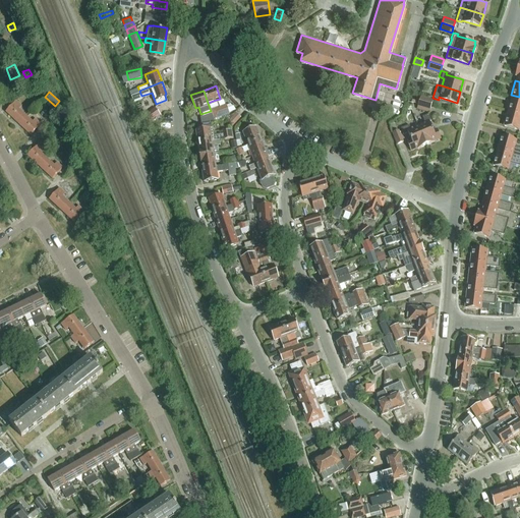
[(418,100),(430,104),(432,97),(420,94),(418,100)]
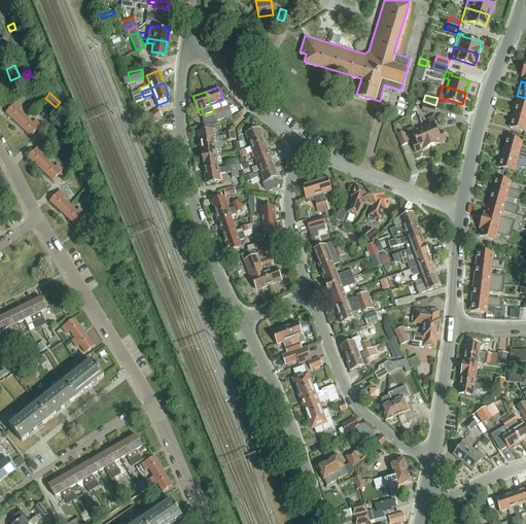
[(525,98),(517,96),(513,110),(525,113),(525,98)]
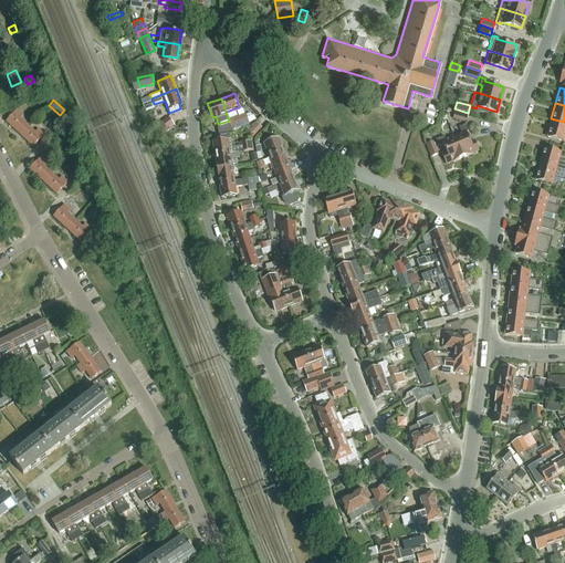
[(16,107),(4,120),(19,133),(27,124),(19,116),(22,113),(16,107)]
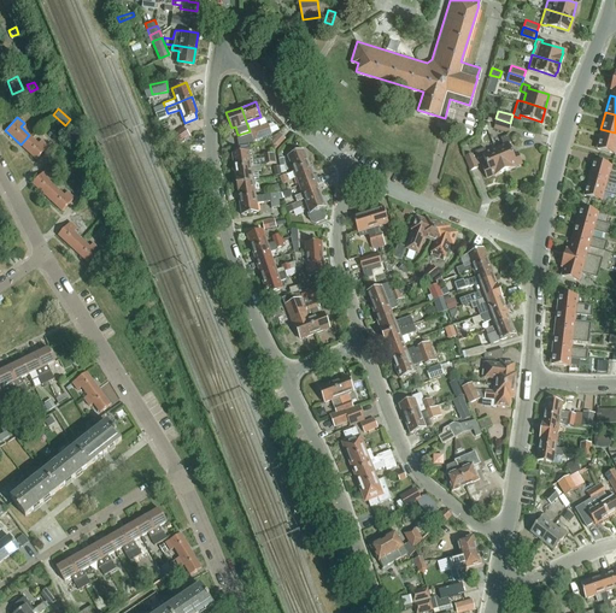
[(508,130),(510,123),(496,118),(493,125),(508,130)]
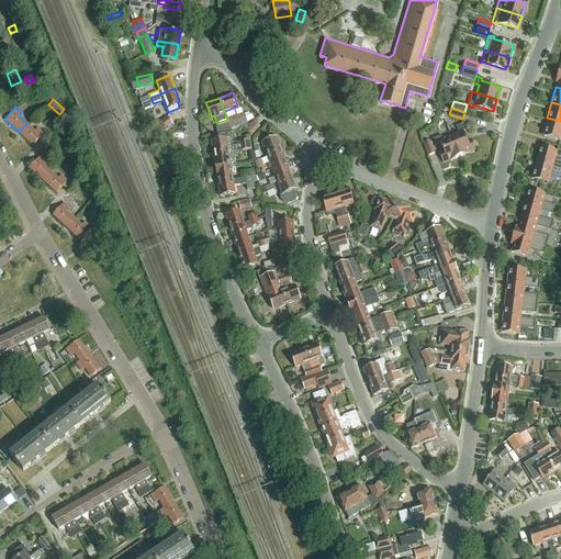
[(159,131),(172,122),(166,113),(154,122),(159,131)]
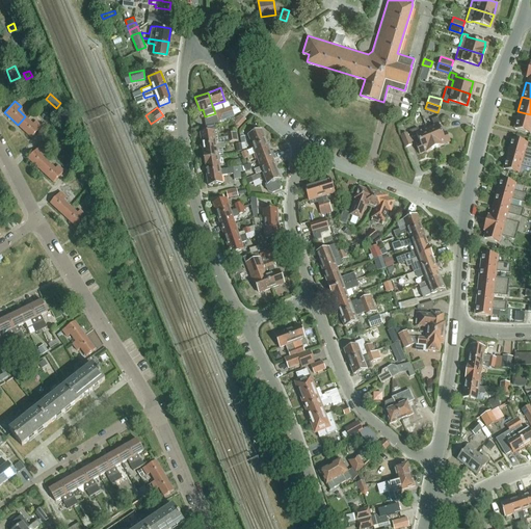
[(530,123),(530,114),(518,111),(513,126),(529,130),(530,124),(530,123)]
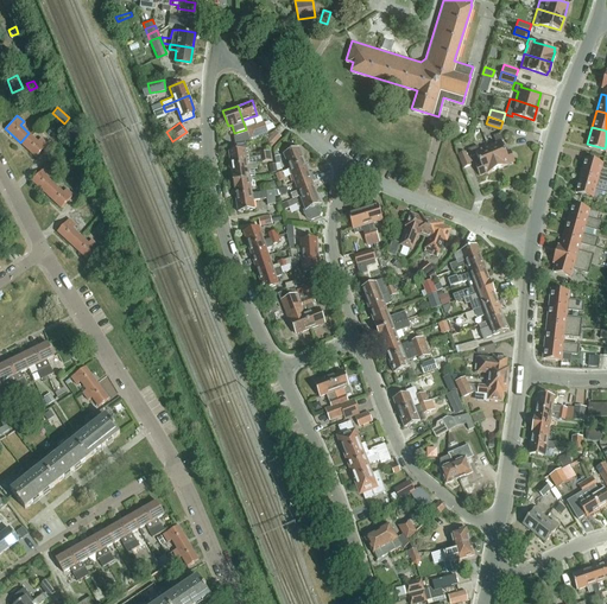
[(276,128),(267,137),(270,145),(280,134),(276,128)]
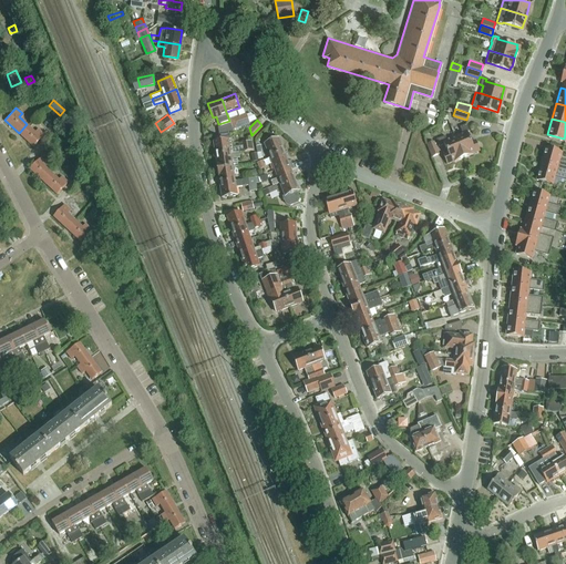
[(218,124),(218,125),(219,133),(233,131),(229,121),(218,124)]
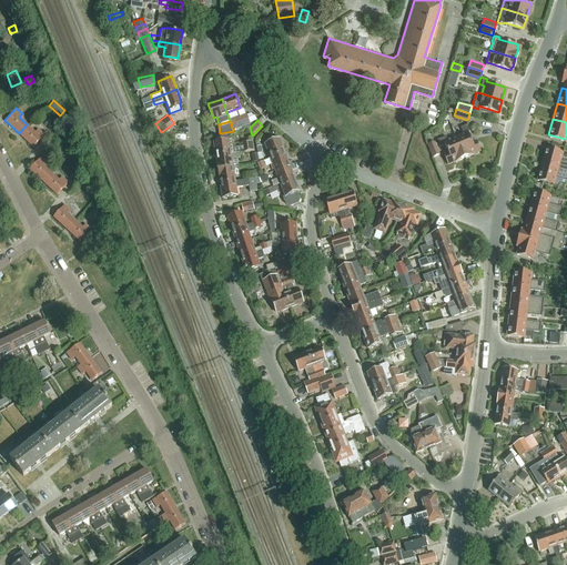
[(461,124),(463,131),(455,134),(464,155),(473,152),(473,151),(479,148),(476,139),(472,141),(467,131),(468,130),(466,122),(461,124)]
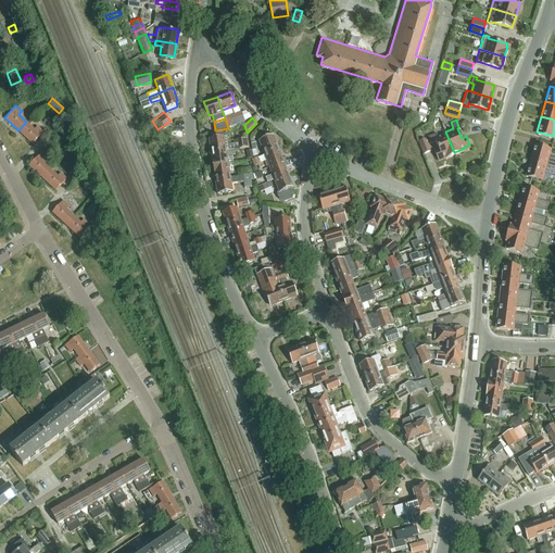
[(33,127),(26,122),(19,130),(32,142),(42,130),(36,125),(33,127)]
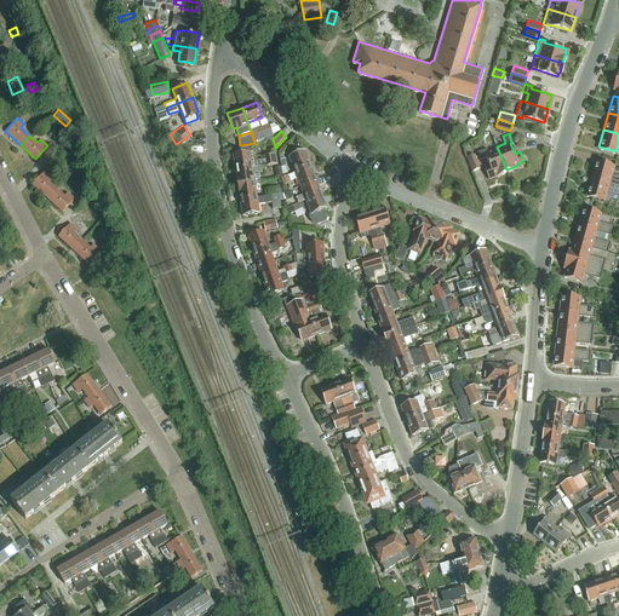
[(506,170),(497,147),(488,150),(486,145),(476,150),(479,157),(485,155),(488,165),(483,166),(487,176),(496,173),(496,174),(506,170)]
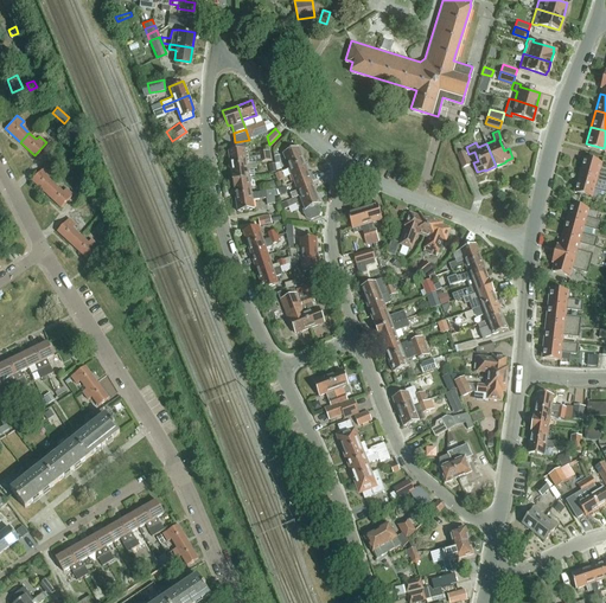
[(282,151),(288,166),(303,160),(297,145),(282,151)]
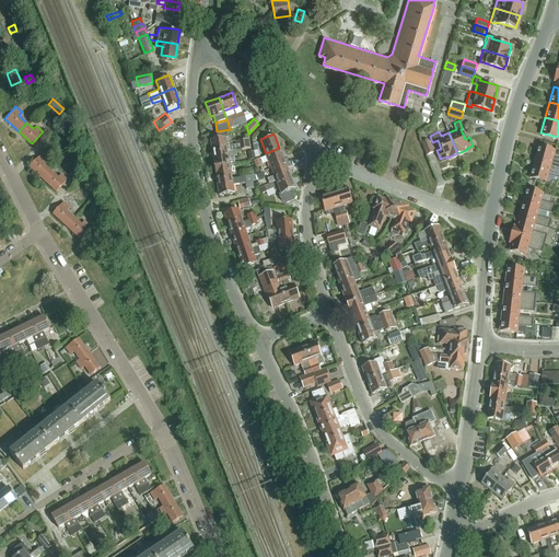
[(248,139),(239,140),(239,142),(229,144),(226,136),(210,138),(212,152),(235,149),(249,147),(248,139)]
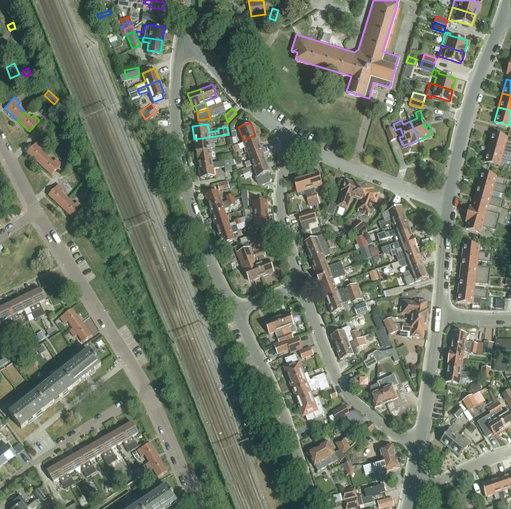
[(395,137),(390,126),(384,128),(389,140),(395,137)]
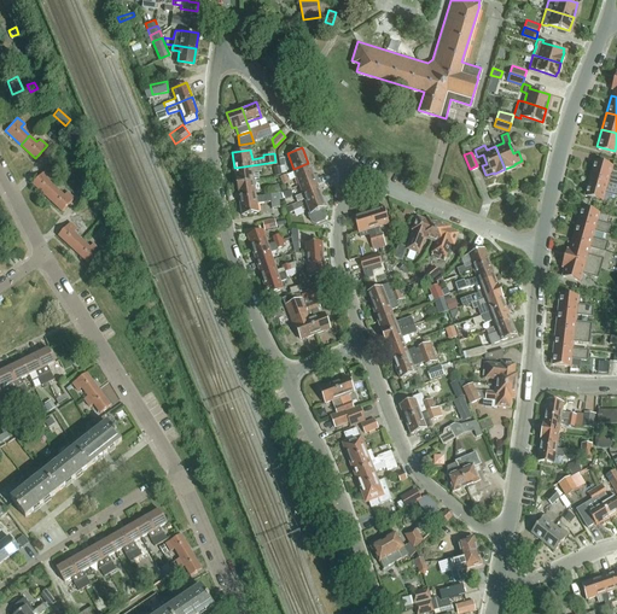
[(593,159),(588,176),(616,183),(616,174),(609,171),(611,164),(593,159)]
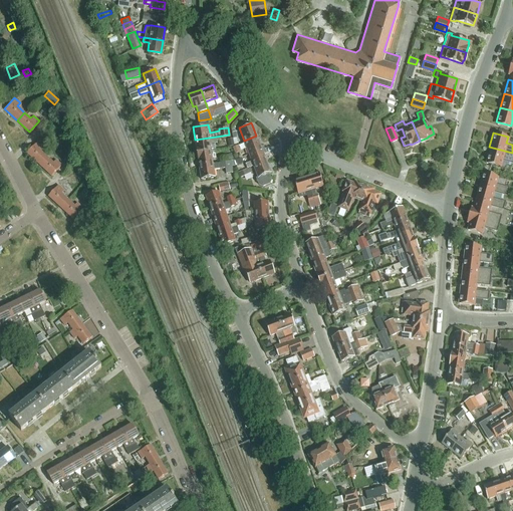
[(261,148),(256,136),(244,141),(248,152),(261,148)]
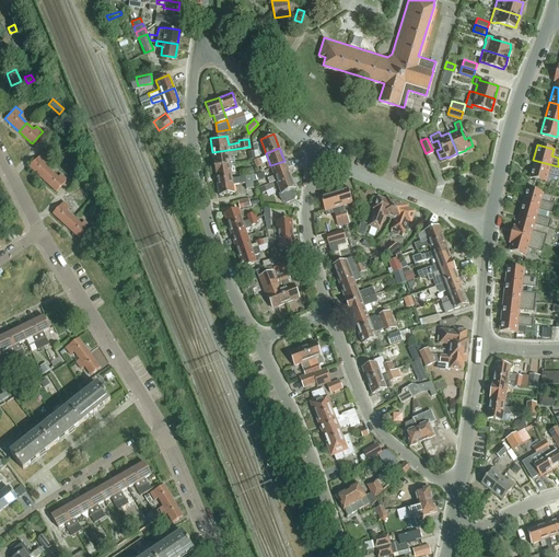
[(233,153),(236,153),(235,149),(212,152),(214,165),(229,163),(234,162),(233,153)]
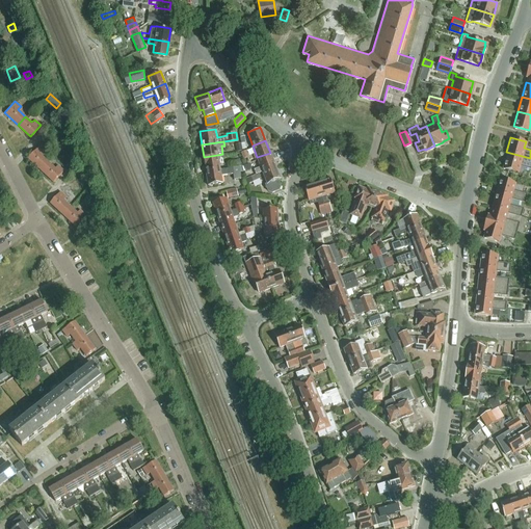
[(37,146),(27,156),(41,168),(47,160),(40,154),(43,151),(37,146)]
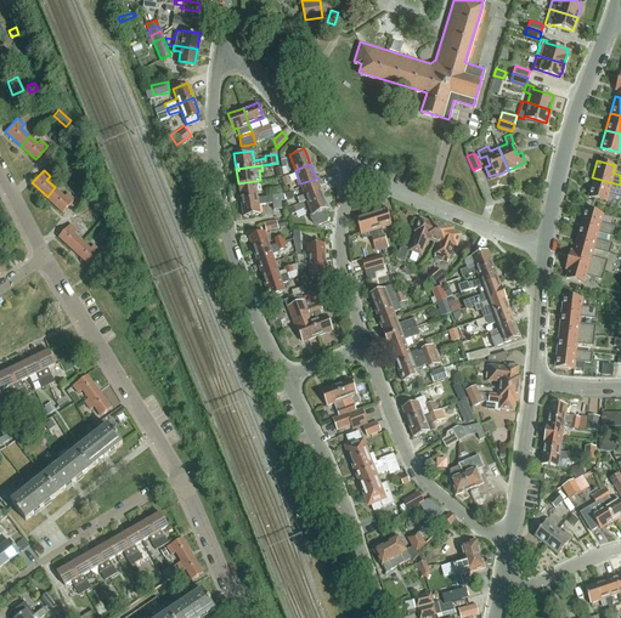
[(620,196),(620,185),(592,177),(587,194),(605,199),(608,192),(620,196)]
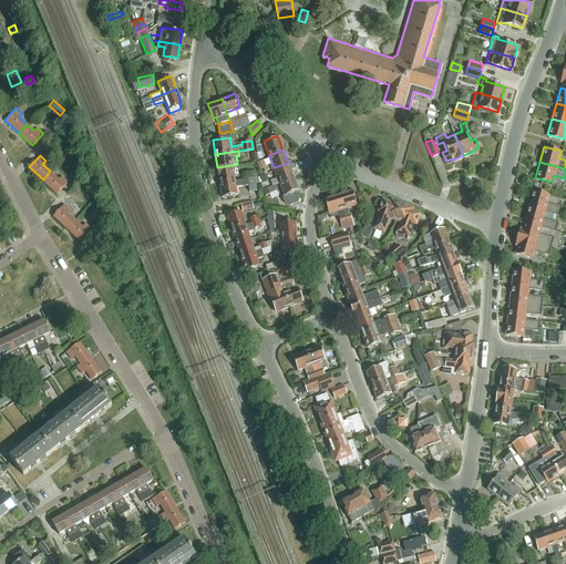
[(292,174),(288,163),(274,167),(277,175),(270,177),(273,182),(279,180),(292,174)]
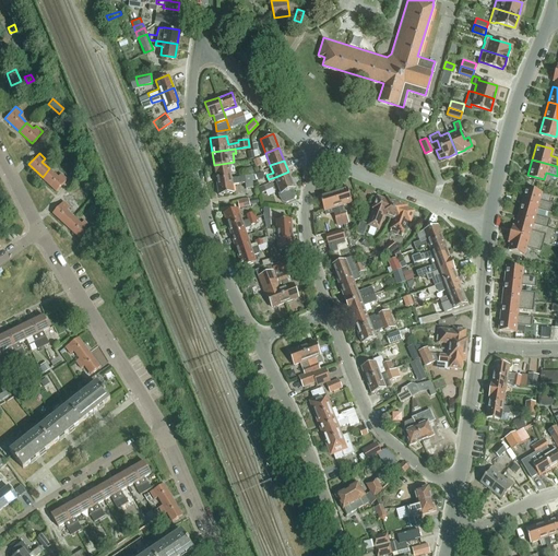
[(230,177),(228,163),(214,165),(216,179),(230,177)]
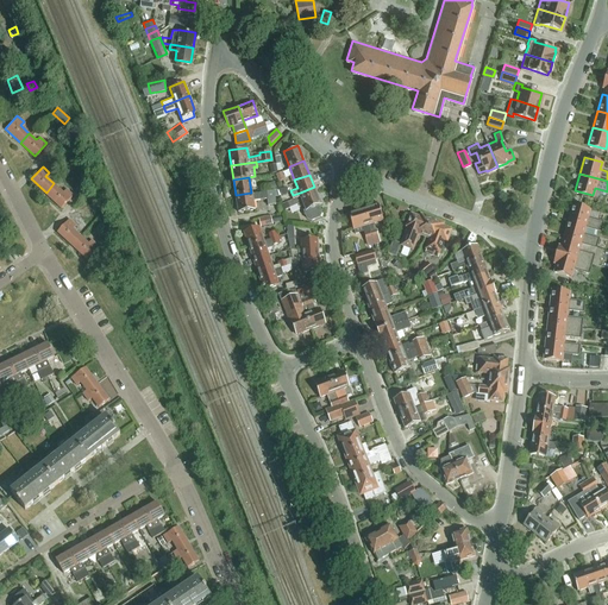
[(62,190),(54,183),(46,193),(60,206),(71,193),(64,187),(62,190)]
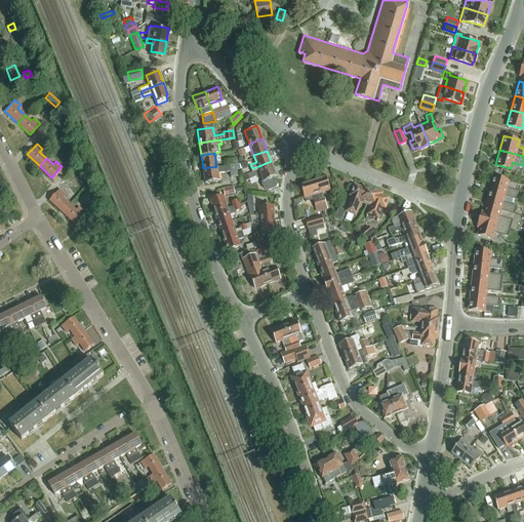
[(276,174),(271,161),(258,166),(262,176),(259,176),(264,187),(268,188),(275,186),(276,182),(274,175),(276,174)]
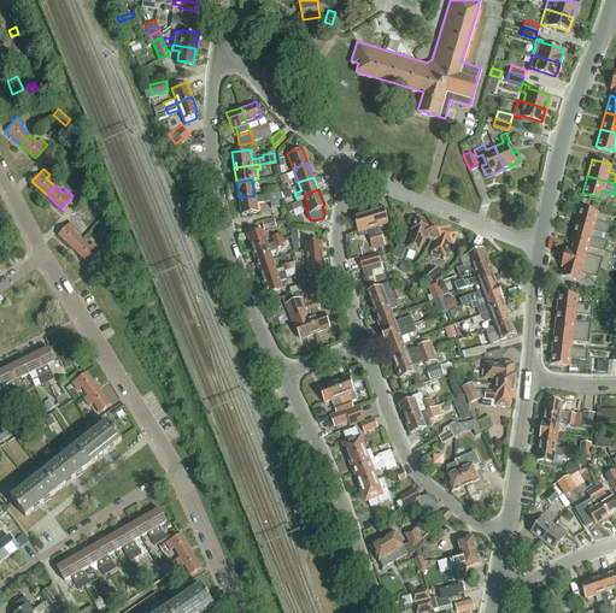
[(271,206),(279,205),(277,192),(254,195),(239,198),(241,213),(257,211),(256,201),(270,200),(271,206)]
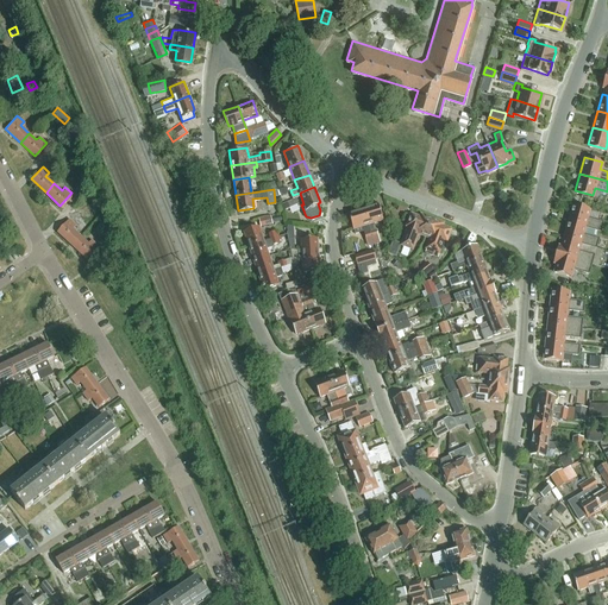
[(298,195),(283,201),(284,207),(300,201),(298,195)]
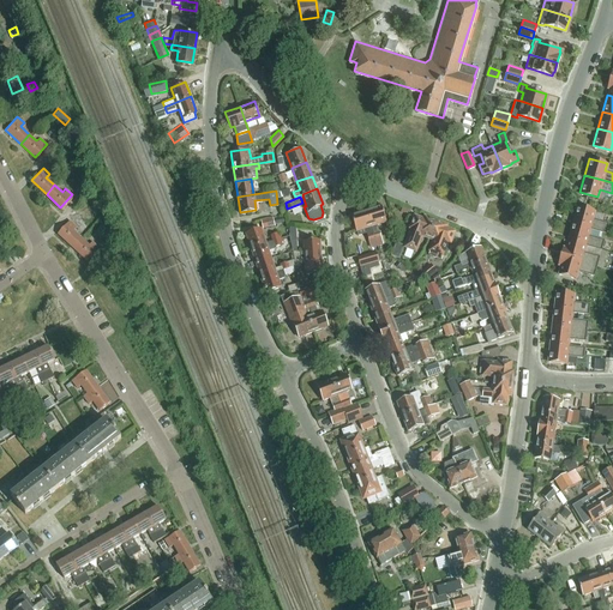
[(380,204),(365,209),(374,239),(382,236),(377,222),(385,219),(380,204)]
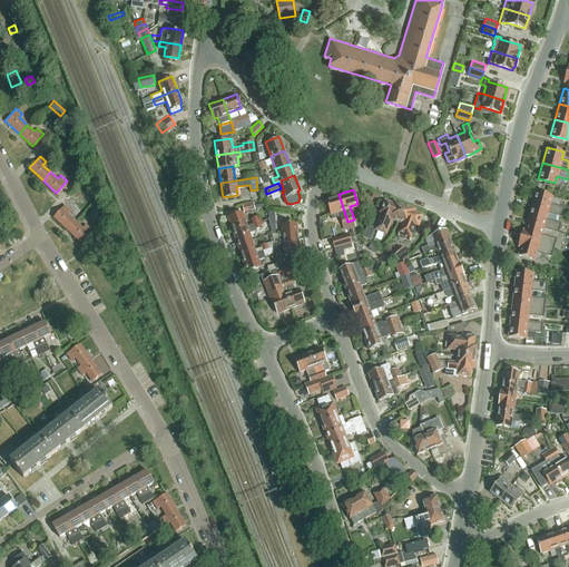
[(530,206),(547,211),(561,215),(563,205),(550,202),(551,195),(536,191),(530,206)]
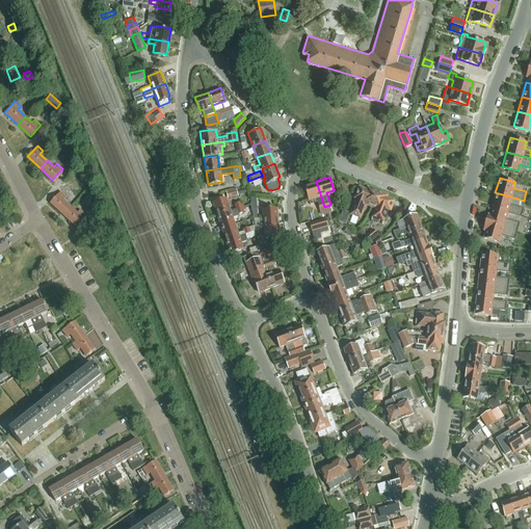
[(320,208),(324,207),(316,181),(303,185),(308,199),(316,195),(318,202),(320,208)]
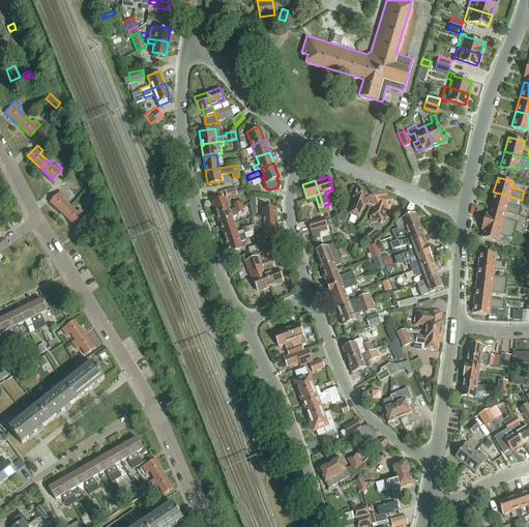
[(370,204),(375,189),(365,185),(364,188),(357,185),(353,195),(355,196),(349,211),(357,214),(362,201),(370,204)]
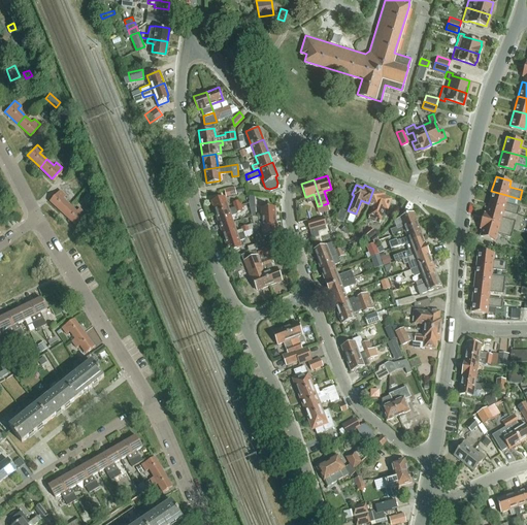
[(235,186),(224,188),(226,194),(236,192),(235,186)]
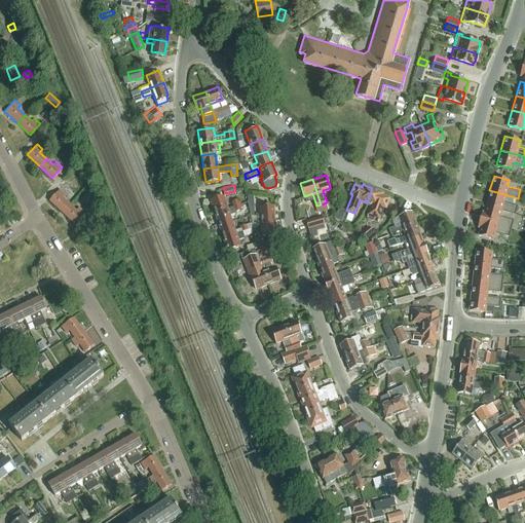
[(48,198),(61,210),(69,201),(62,195),(65,192),(59,187),(48,198)]
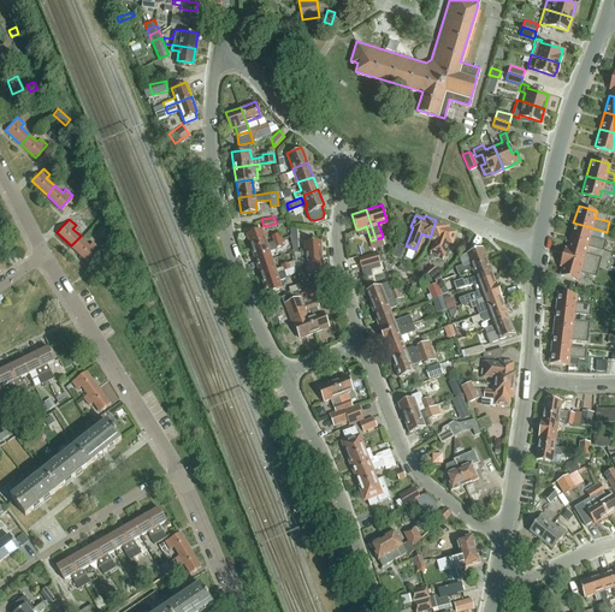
[(447,225),(436,220),(430,237),(435,238),(430,253),(442,257),(448,241),(450,242),(455,230),(445,227),(447,225)]
